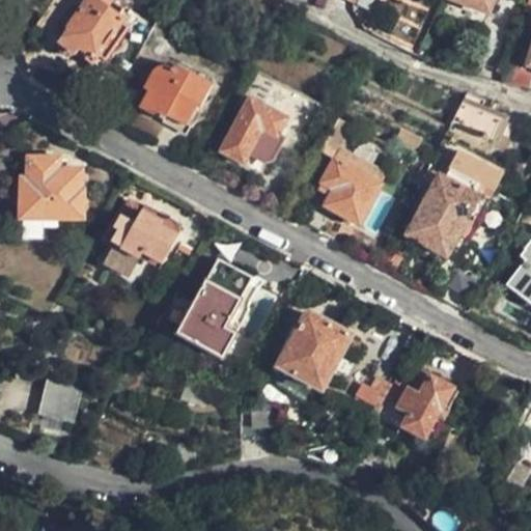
[(78,50),(95,61),(120,23),(122,20),(118,18),(122,10),(112,2),(113,0),(86,0),(86,1),(68,29),(71,31),(61,43),(60,48),(62,52),(66,54),(70,55),(74,54),(78,50)]
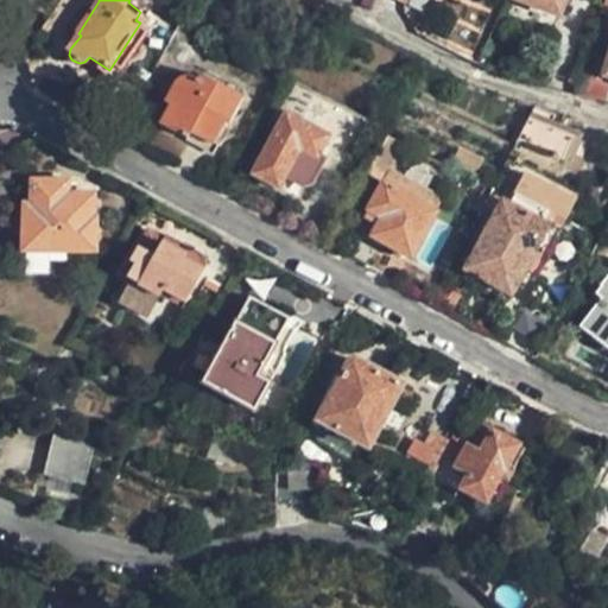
[(426,0),(404,0),(403,4),(422,12),(426,0)]
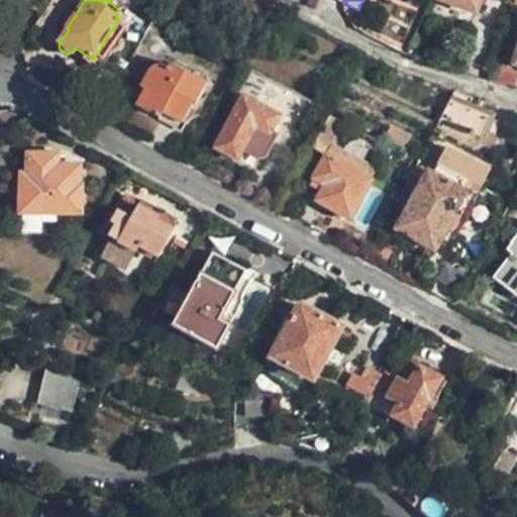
[(439,0),(472,13),(477,0),(439,0)]
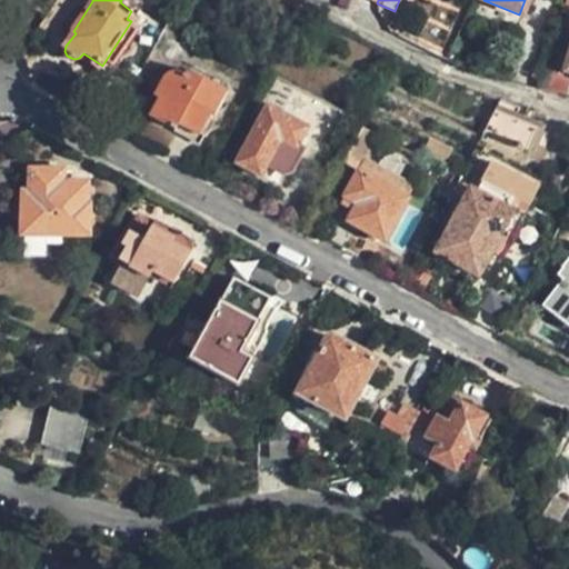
[(129,25),(102,66),(110,71),(138,31),(129,25)]
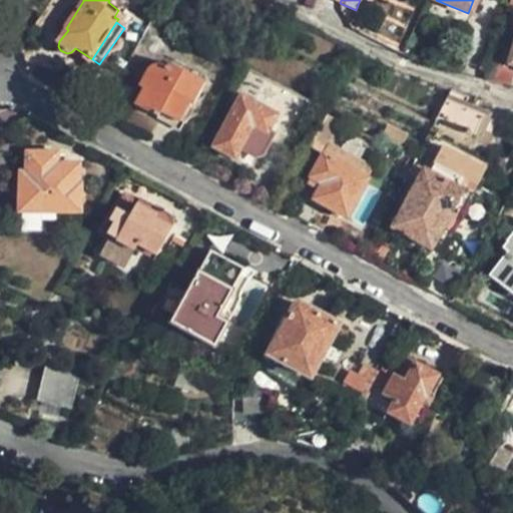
[(498,23),(494,41),(505,45),(511,27),(498,23)]
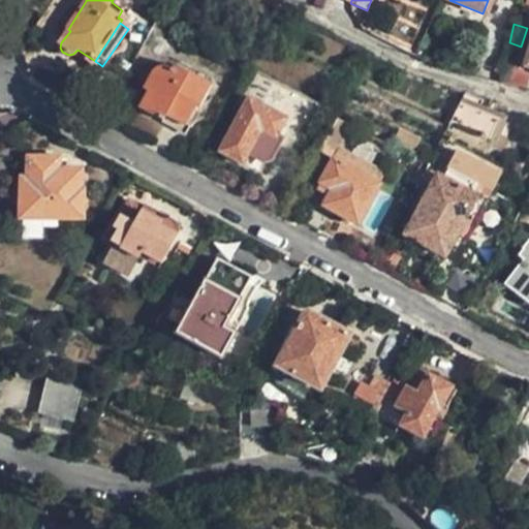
[(496,82),(528,91),(528,88),(528,72),(510,68),(506,67),(502,65),(496,82)]
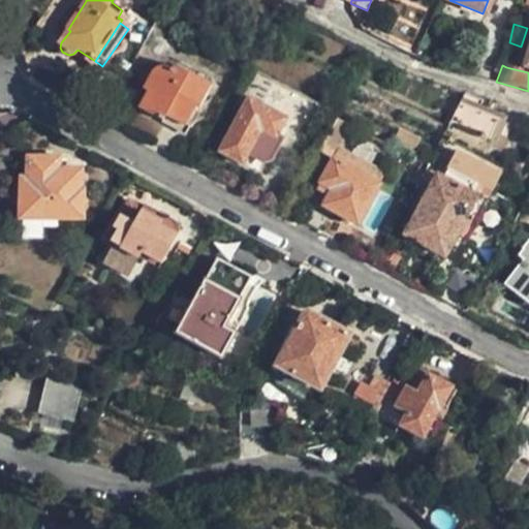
[(196,113),(210,86),(174,66),(169,70),(161,66),(157,68),(154,70),(150,79),(142,74),(136,84),(149,91),(139,109),(162,121),(166,116),(187,127),(196,113)]
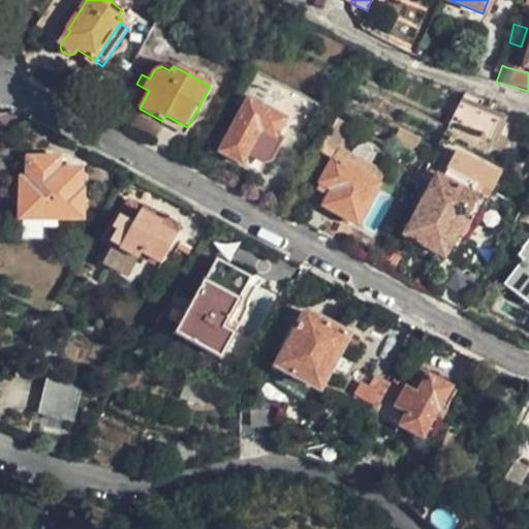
[(464,92),(449,123),(494,141),(503,122),(478,113),(484,99),(464,92)]
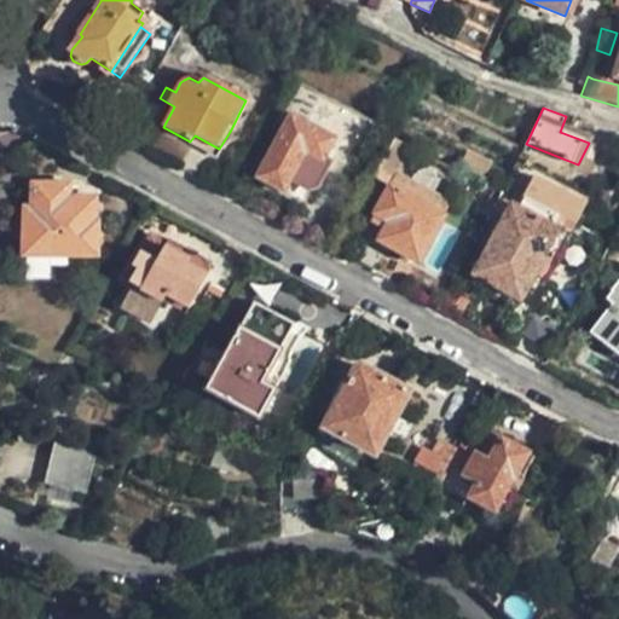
[(317,186),(329,162),(319,158),(328,144),(331,137),(289,116),(256,177),(284,192),(290,181),(305,189),(317,186)]
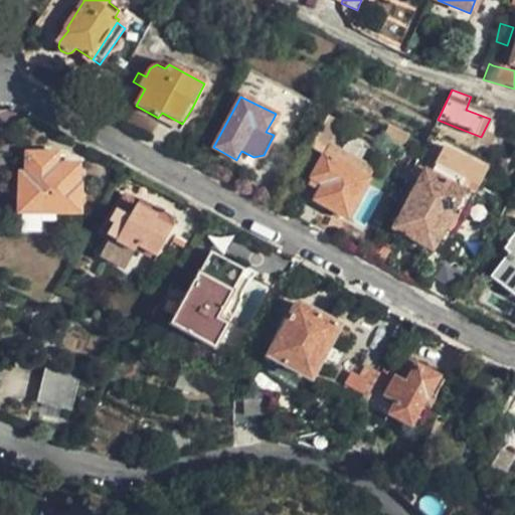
[(339,125),(326,118),(313,141),(327,148),(339,125)]
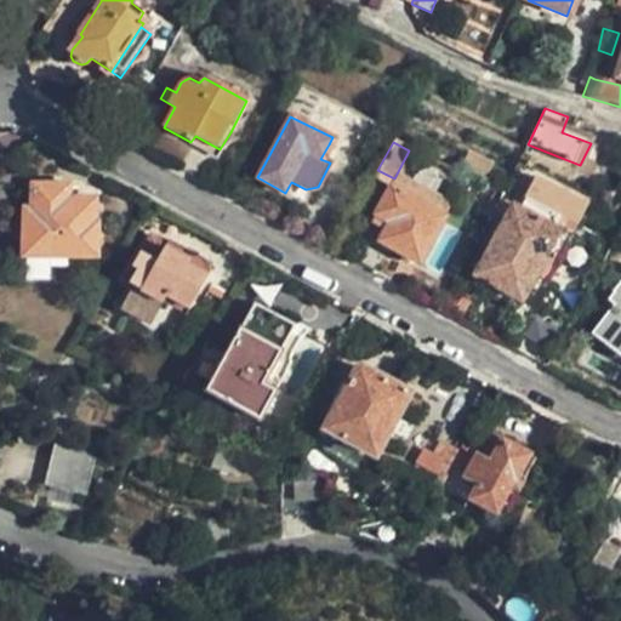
[(320,159),(330,163),(337,148),(329,144),(320,159)]
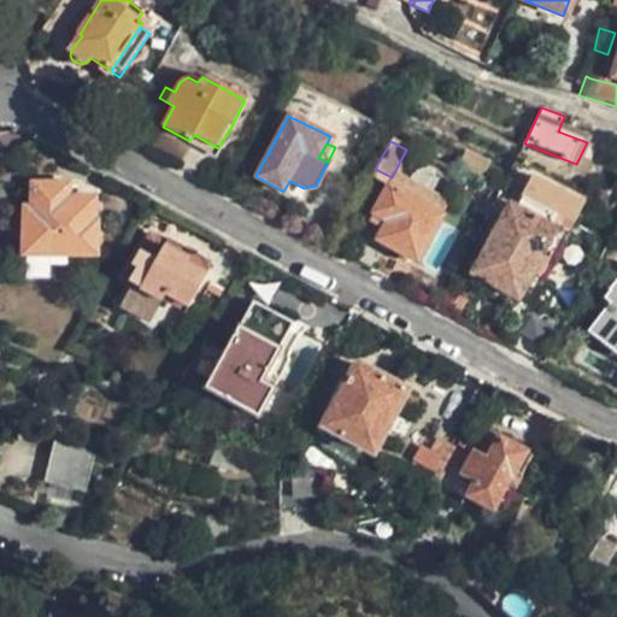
[(477,182),(486,164),(468,156),(459,172),(477,182)]
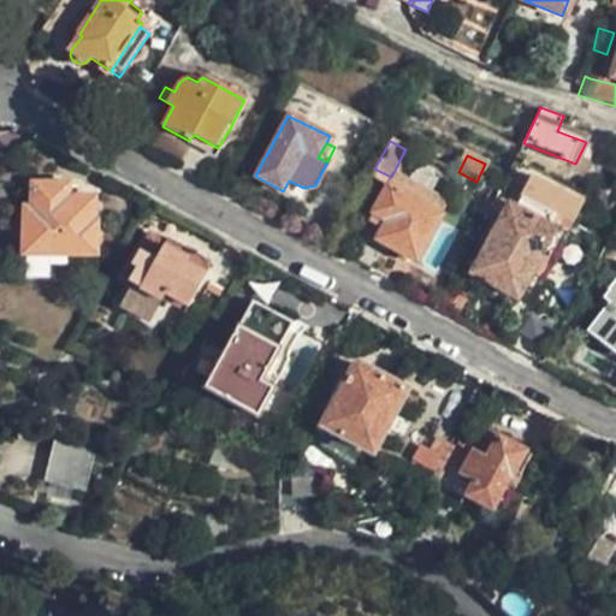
[(516,302),(557,231),(566,236),(580,205),(540,182),(529,200),(520,196),(515,206),(509,203),(468,272),(516,302)]
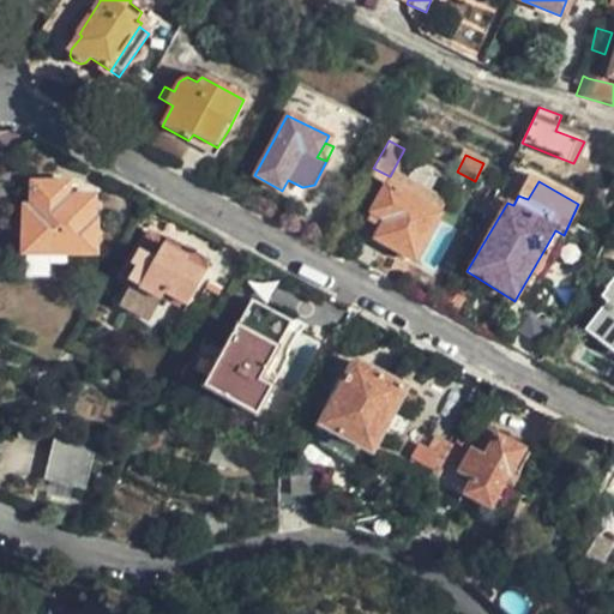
[(91,198),(67,198),(54,199),(53,185),(32,185),(34,206),(24,206),(24,251),(96,250),(95,221),(91,221),(91,198)]
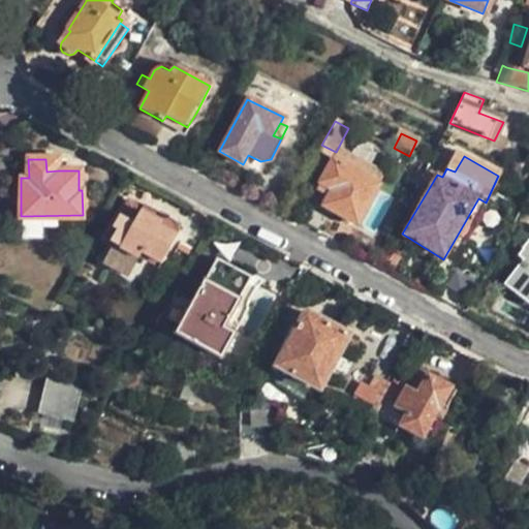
[(47,172),(58,170),(57,159),(45,159),(47,172)]
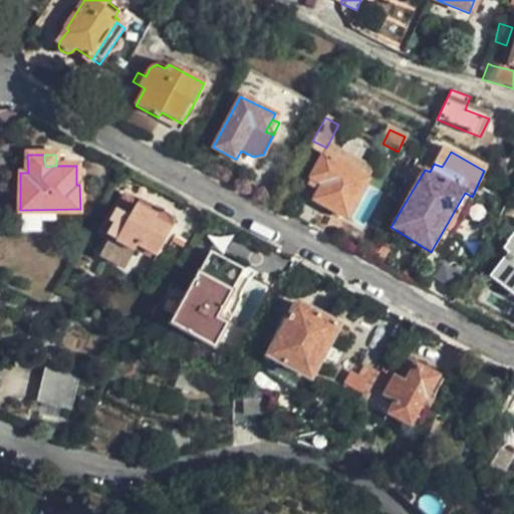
[(346,218),(367,179),(322,155),(310,178),(321,183),(313,200),(346,218)]
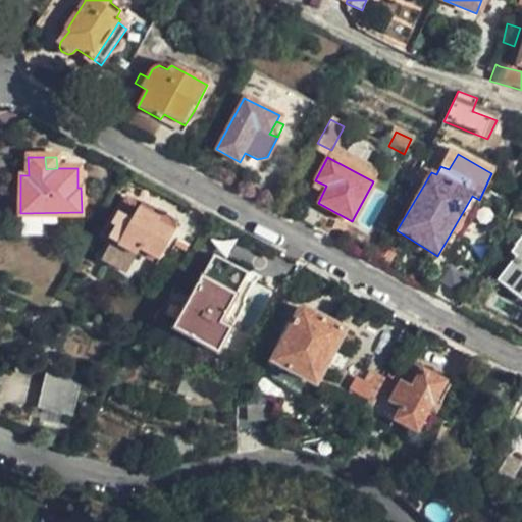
[(174,219),(142,201),(138,206),(127,200),(121,212),(117,212),(110,223),(114,227),(108,239),(137,255),(141,249),(159,259),(174,228),(174,219)]
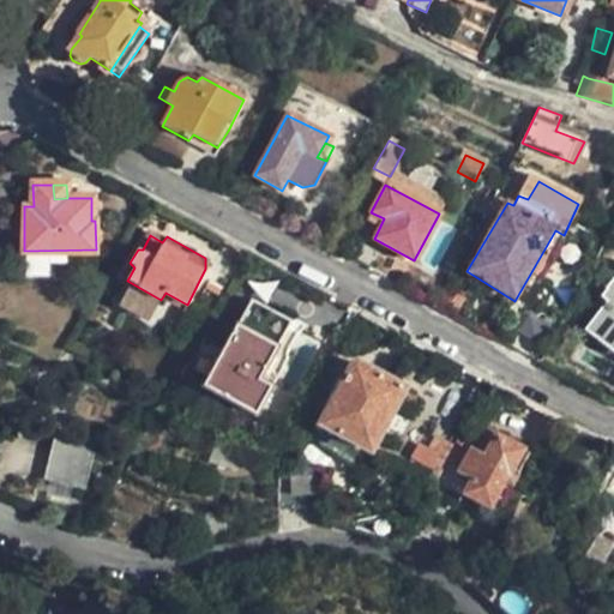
[(613,270),(600,289),(608,298),(584,331),(613,354),(613,270)]
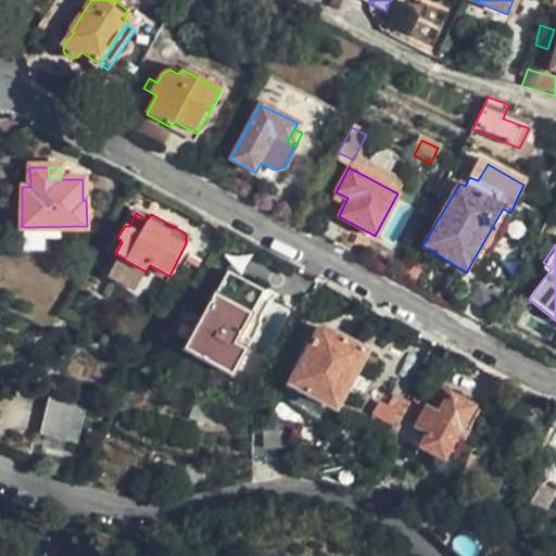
[(227,270),(201,318),(186,346),(185,350),(234,376),(249,350),(236,342),(257,301),(264,291),(227,270)]
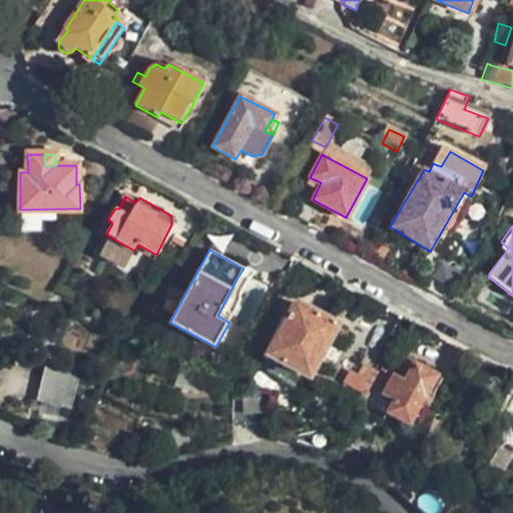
[(185,294),(168,285),(153,309),(171,320),(185,294)]
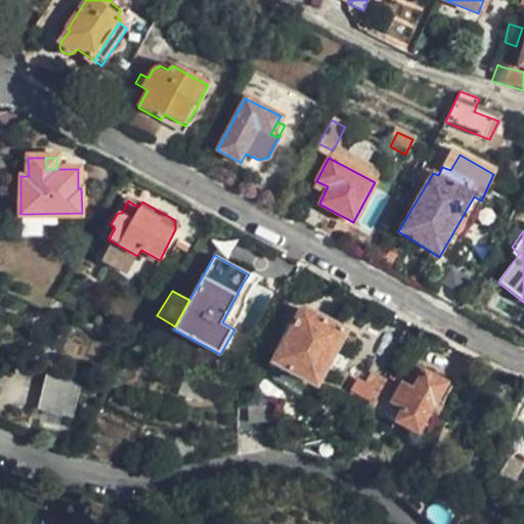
[(345,333),(302,310),(275,362),(317,386),(345,333)]
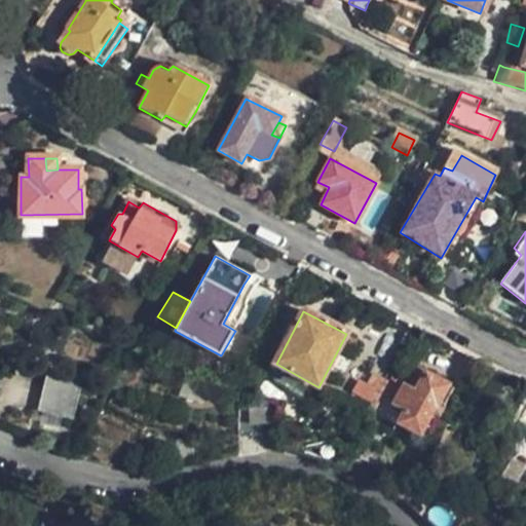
[(412,368),(406,380),(395,404),(409,411),(401,422),(420,433),(446,386),(412,368)]
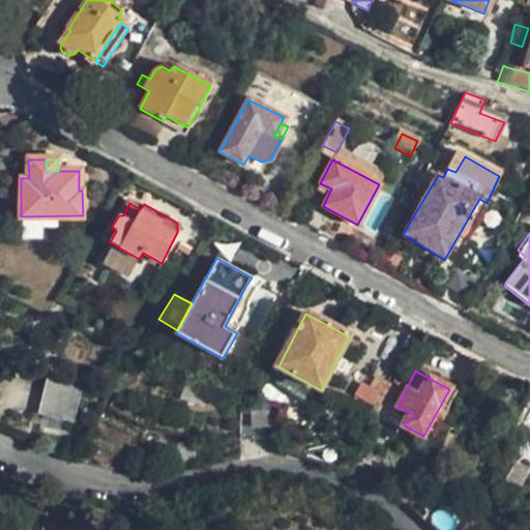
[(394,377),(383,400),(398,407),(409,383),(394,377)]
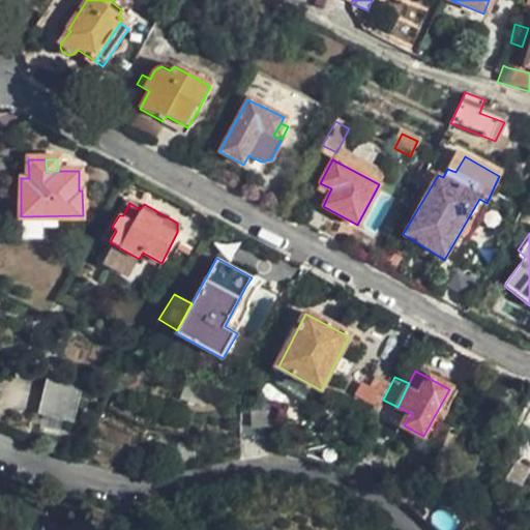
[(71,434),(83,391),(48,382),(36,422),(71,434)]
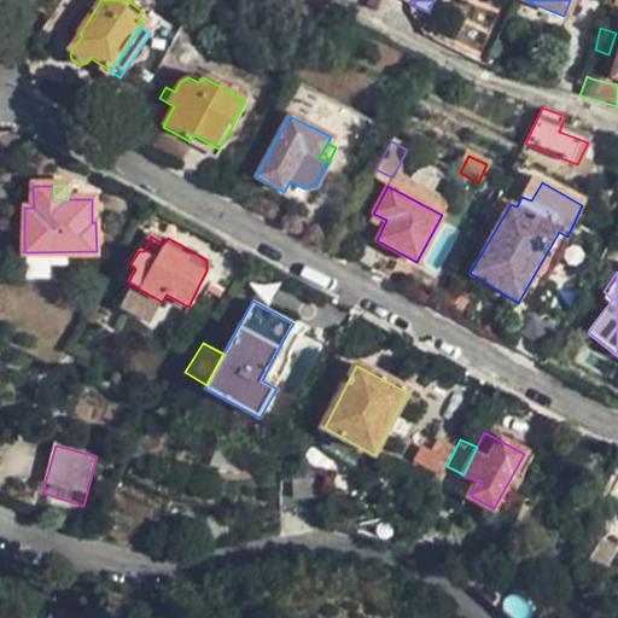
[(318,482),(280,482),(280,536),(318,529),(318,482)]
